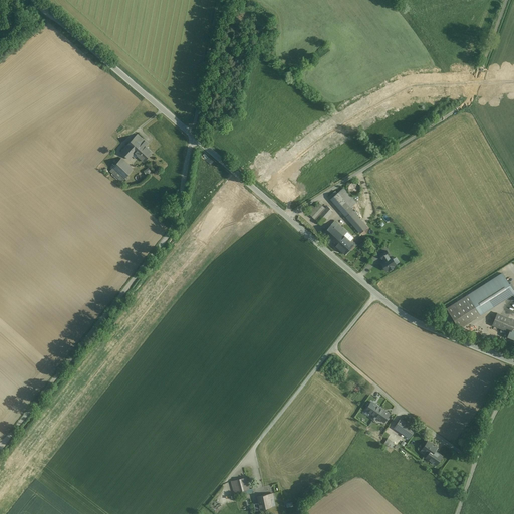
[(144,140),(138,135),(136,137),(146,147),(148,144),(143,140),(144,140)]
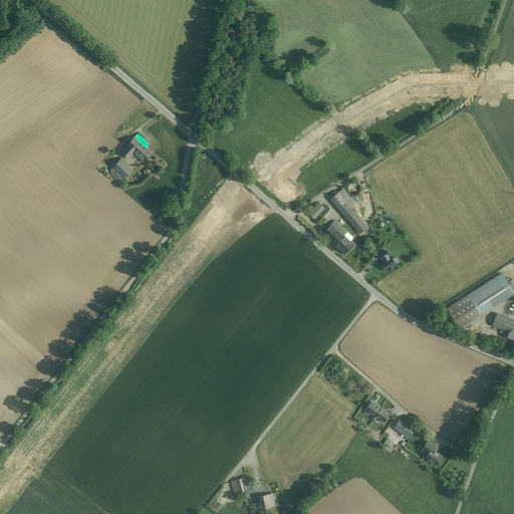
[(146,147),(136,137),(121,152),(130,159),(135,154),(144,162),(153,153),(146,147)]
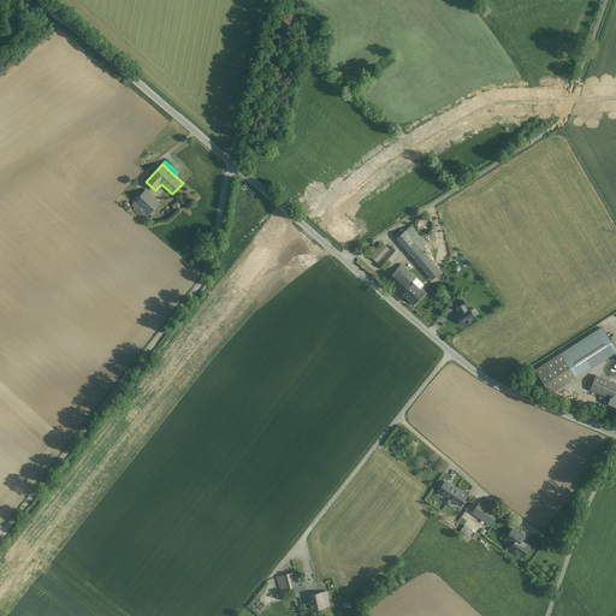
[(159,203),(146,190),(135,201),(149,215),(159,203)]
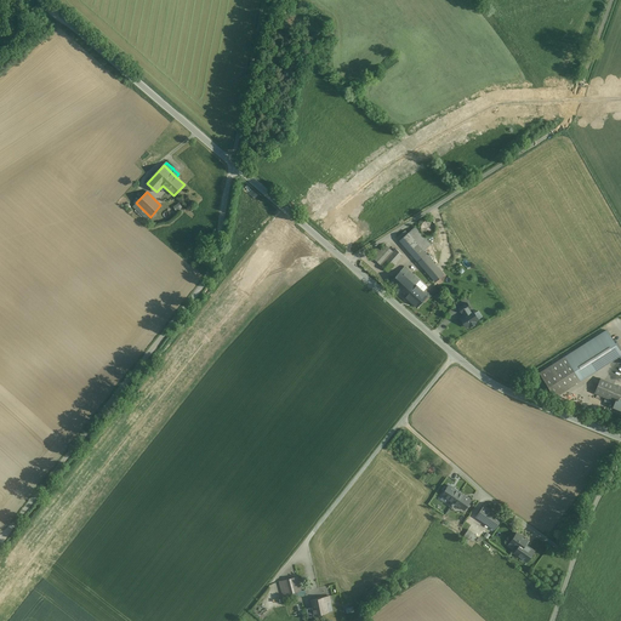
[(151,217),(136,203),(134,208),(147,221),(151,217)]
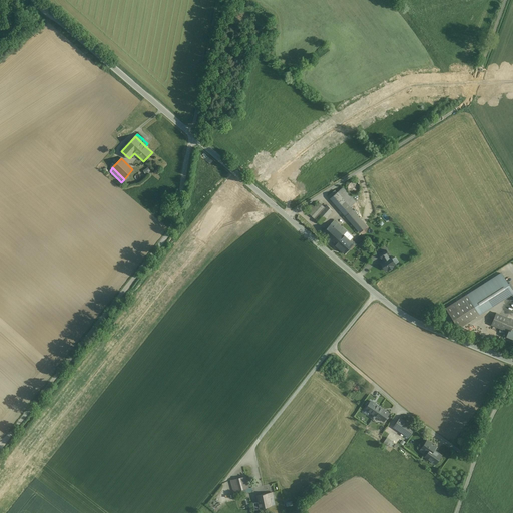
[(348,190),(350,192),(352,193),(354,194),(357,193),(359,192),(360,190),(360,187),(360,185),(358,183),(357,182),(354,181),(352,182),(350,183),(349,185),(348,187),(348,190)]
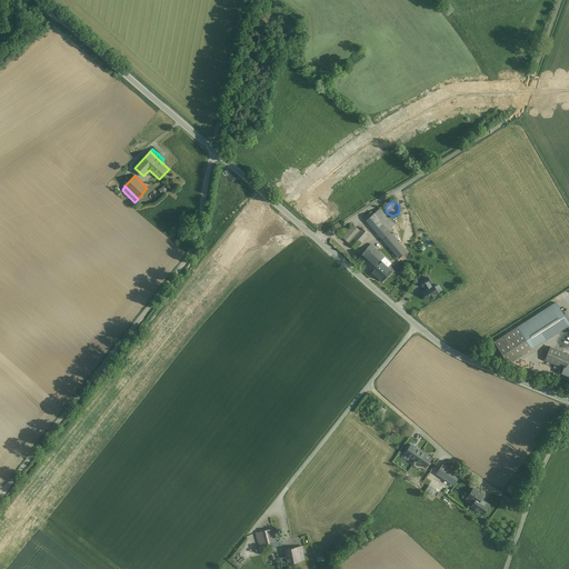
[(406,252),(388,231),(395,225),(380,208),(373,213),(371,211),(365,218),(376,231),(399,258),(406,252)]
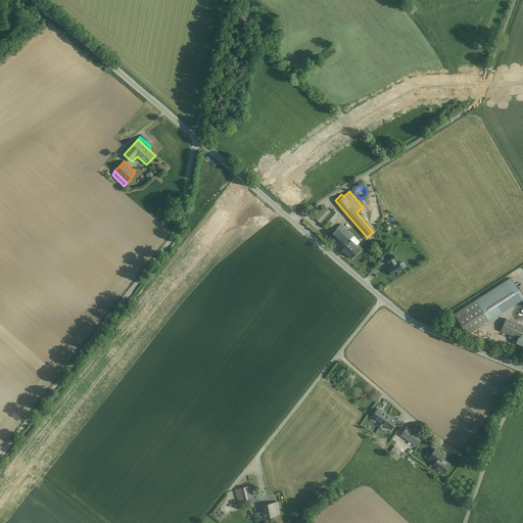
[(331,211),(325,206),(321,211),(315,218),(321,224),(331,211)]
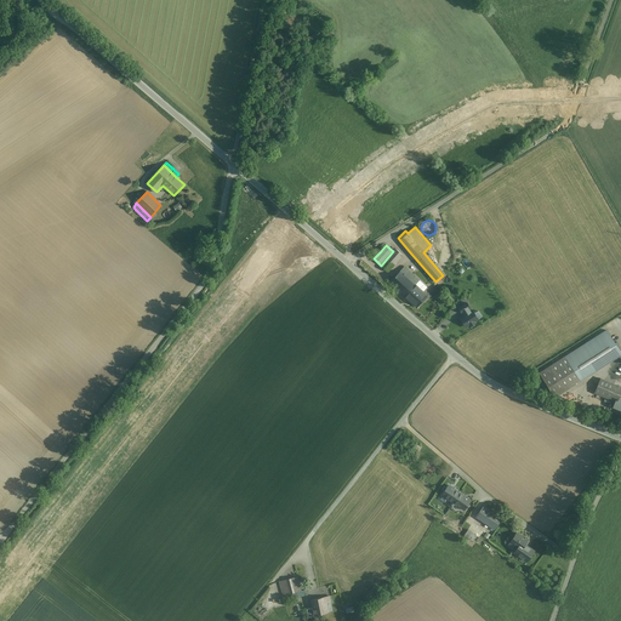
[(374,251),(370,256),(374,258),(381,251),(377,249),(374,251)]
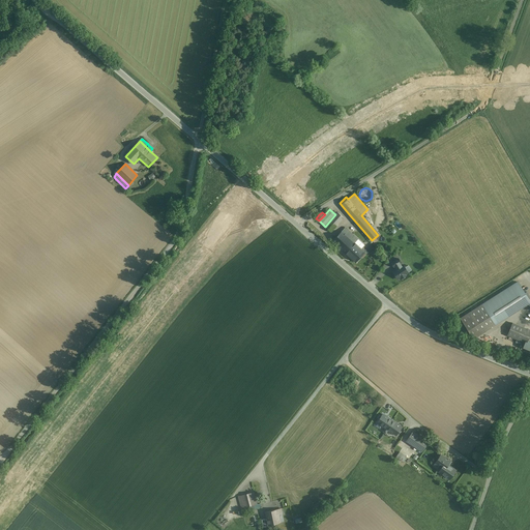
[(335,214),(325,227),(331,232),(344,218),(337,212),(335,214)]
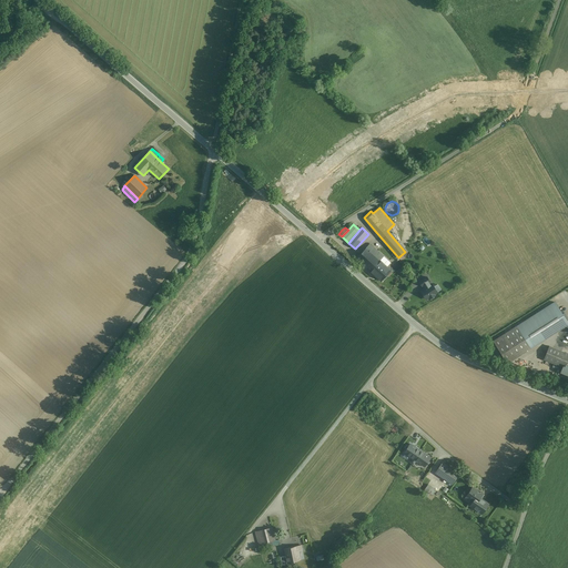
[(379,261),(376,256),(378,254),(379,253),(375,250),(372,253),(366,249),(357,259),(376,276),(386,266),(379,261)]
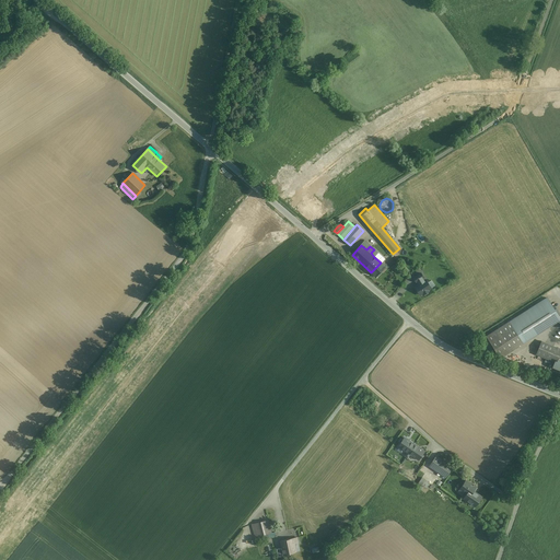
[(385,259),(378,253),(374,257),(381,263),(382,264),(382,263),(385,259)]
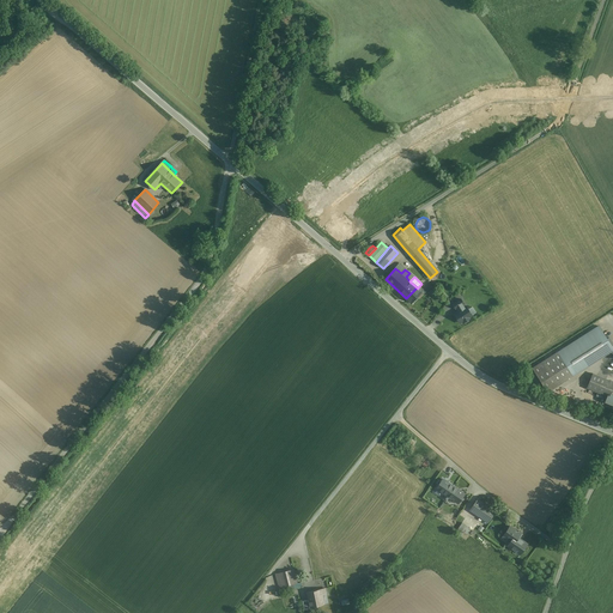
[(417,287),(406,298),(411,303),(422,292),(418,287),(418,289),(417,287)]
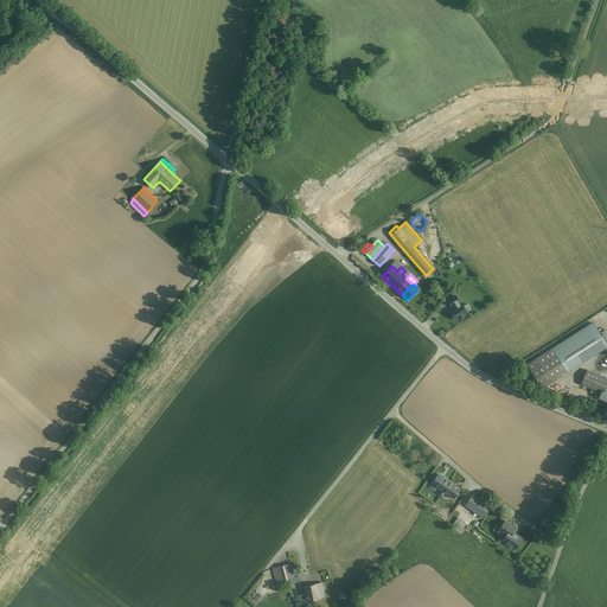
[(457,296),(448,301),(452,306),(458,301),(459,301),(457,296)]
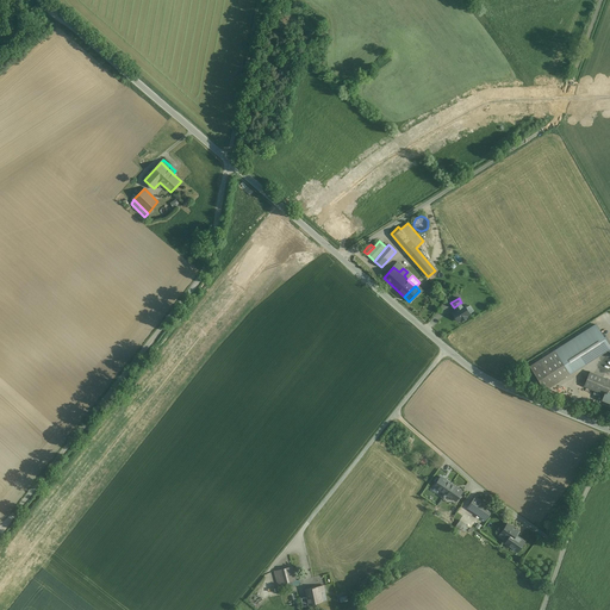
[(465,305),(462,306),(460,303),(454,307),(456,310),(454,311),(456,315),(454,316),(458,322),(461,319),(462,321),(467,317),(466,316),(470,313),(465,305)]
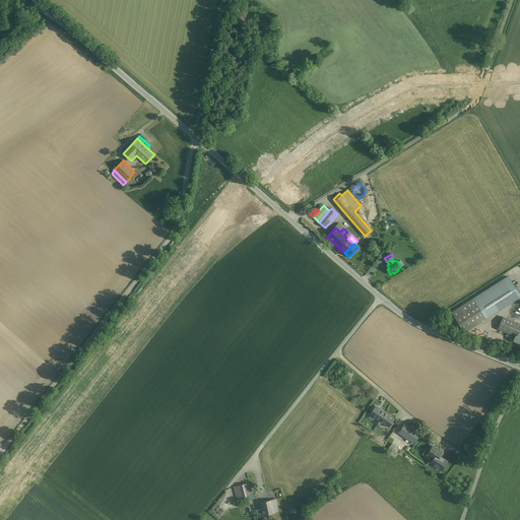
[(508,276),(452,312),(463,329),(519,295),(508,276)]
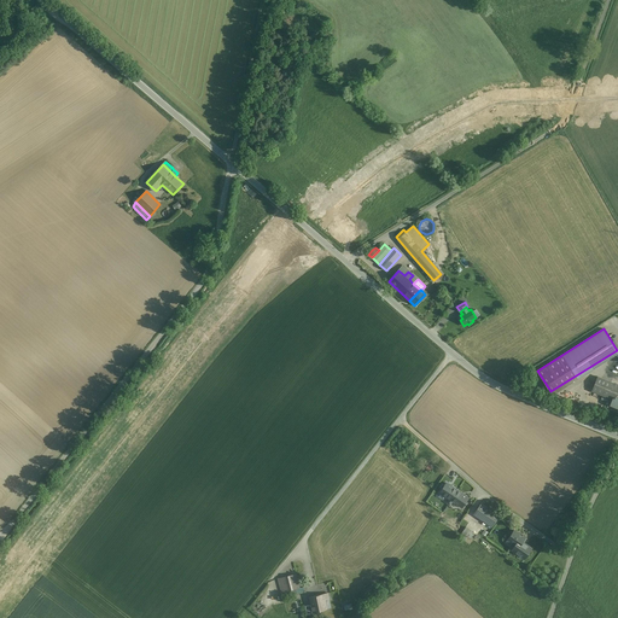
[(617,391),(617,385),(598,377),(592,391),(612,400),(614,400),(616,398),(617,395),(617,391)]
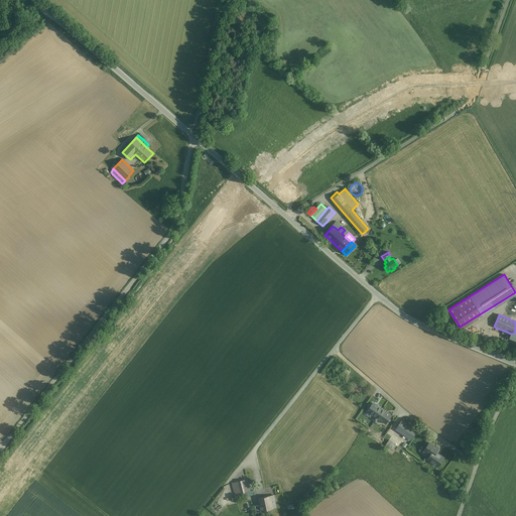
[(391,415),(373,403),(367,411),(375,416),(373,419),(376,421),(378,418),(386,423),(391,415)]
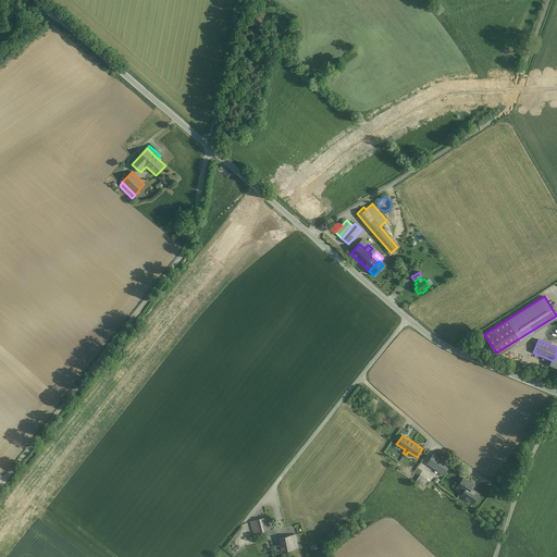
[(450,465),(434,454),(428,462),(444,473),(450,465)]
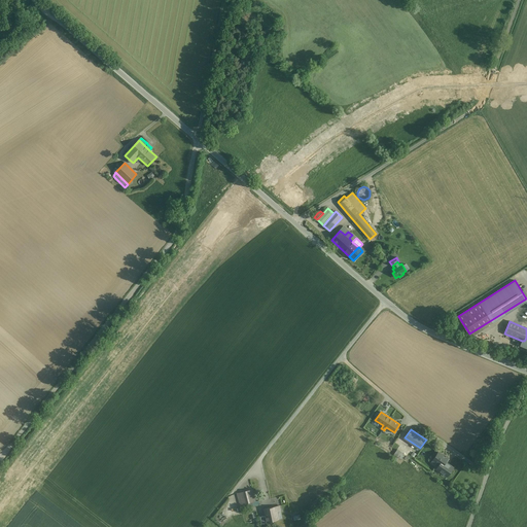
[(381,438),(393,447),(398,440),(385,431),(381,438)]
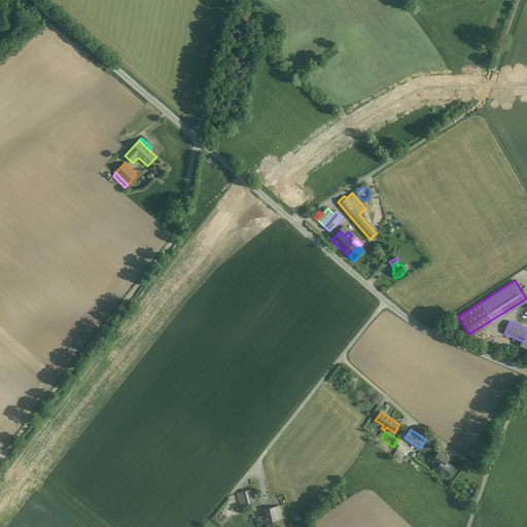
[(405,455),(397,450),(394,454),(401,459),(405,455)]
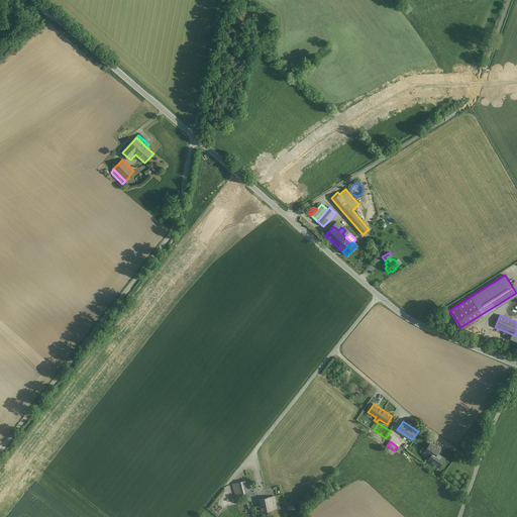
[(430,443),(425,451),(428,453),(429,452),(434,445),(430,443)]
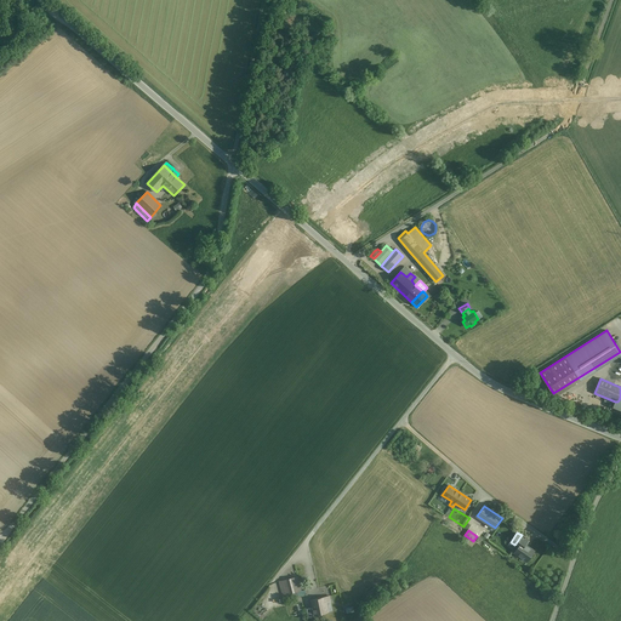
[(529,541),(522,535),(516,543),(519,546),(522,542),(525,545),(529,541)]
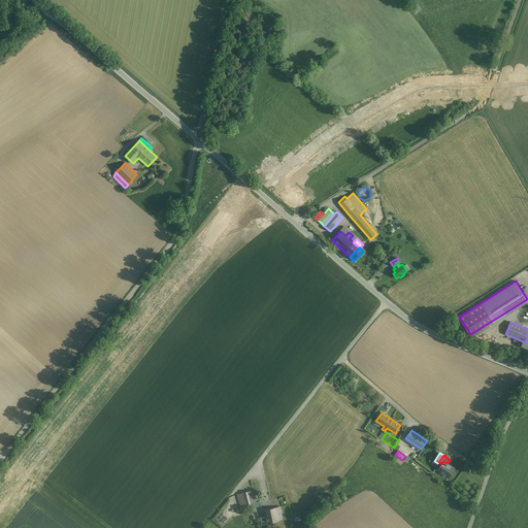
[(447,463),(443,461),(441,464),(437,470),(441,472),(441,471),(449,476),(448,477),(449,477),(455,468),(447,463)]
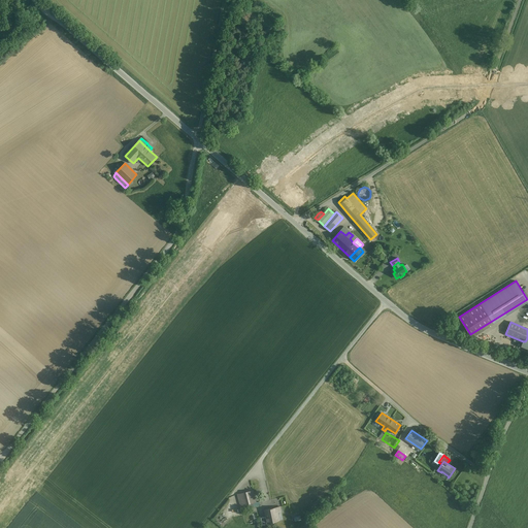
[(253,489),(236,493),(239,505),(256,501),(253,489)]
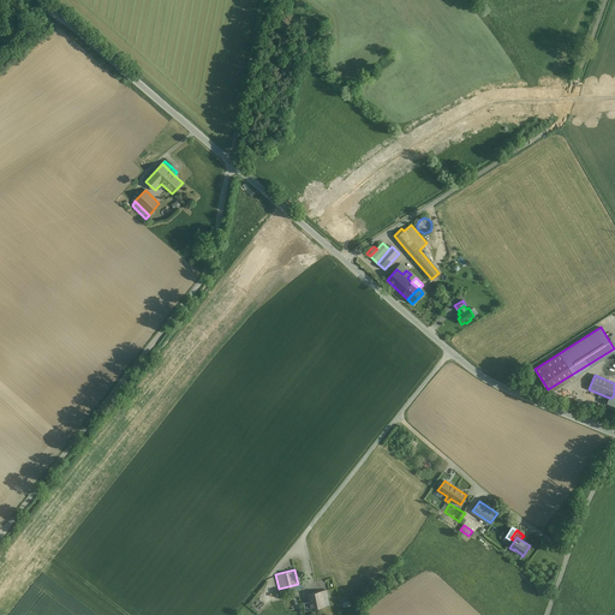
[(306,573),(299,574),(303,586),(309,585),(306,573)]
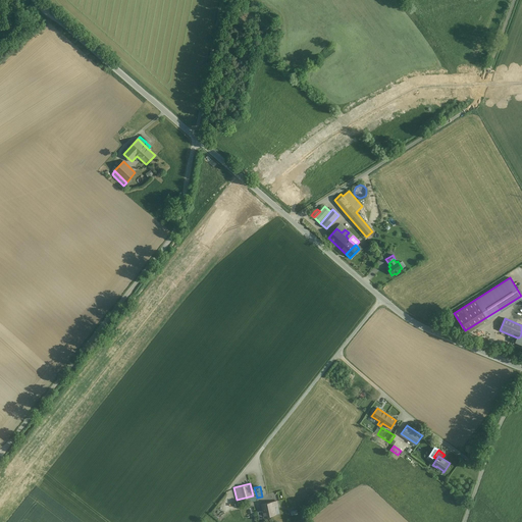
[(305,500),(285,506),(288,512),(301,508),(307,506),(305,500)]
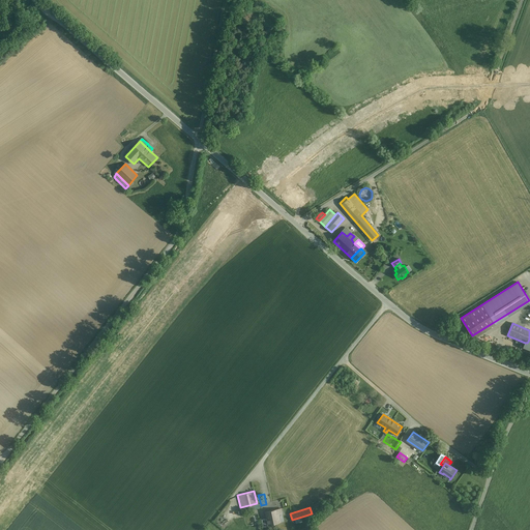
[(275,510),(265,512),(267,519),(268,525),(281,523),(278,514),(283,513),(282,508),(275,510)]
